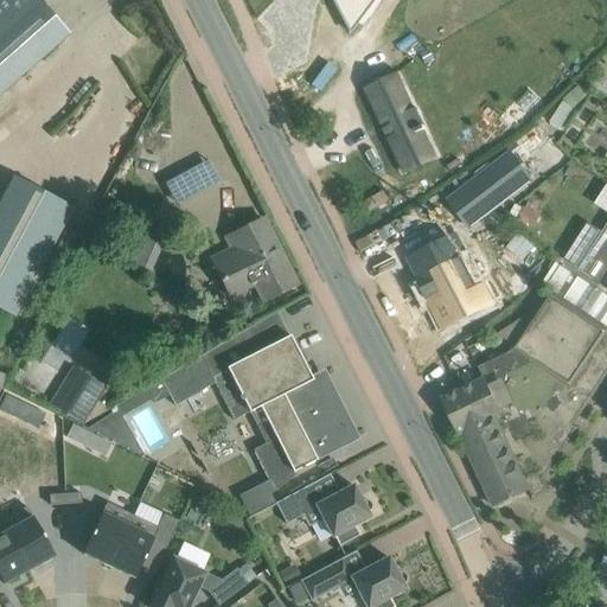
[(0,0),(0,94),(51,50),(69,34),(38,0),(0,0)]
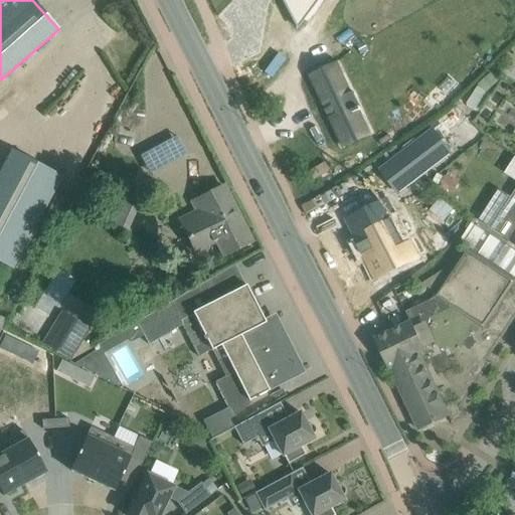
[(277,0),(295,32),(302,23),(301,23),(317,0),(277,0)]
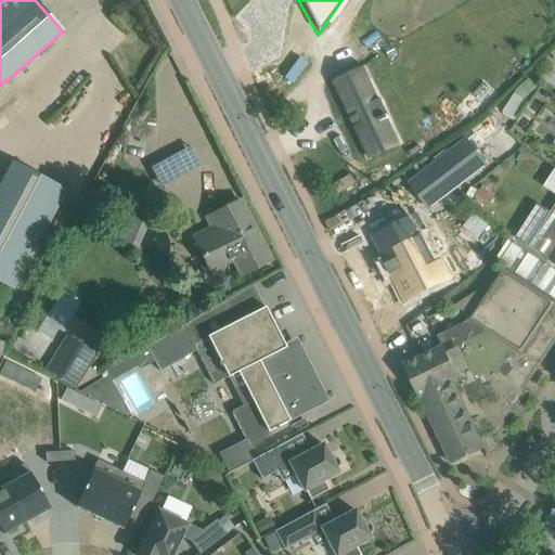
[(357,74),(336,82),(368,152),(377,147),(376,145),(386,141),(387,143),(397,139),(388,119),(390,118),(388,115),(389,115),(383,99),(379,100),(370,79),(361,84),(357,74)]
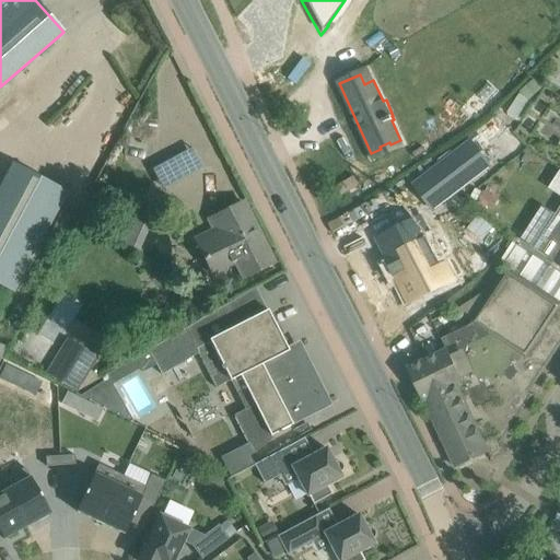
[(165,141),(141,128),(112,181),(135,195),(165,141)]
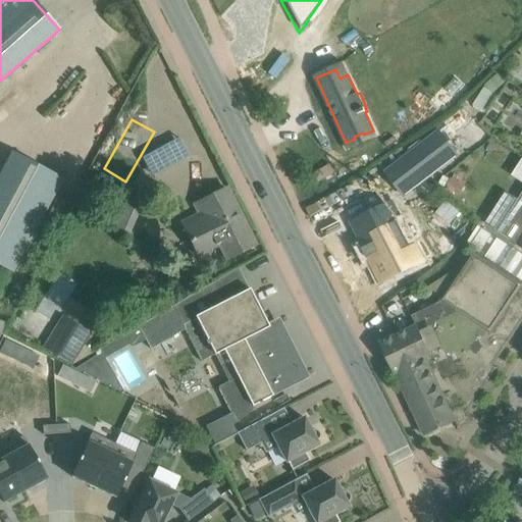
[(445,128),(406,157),(422,180),(462,151),(445,128)]
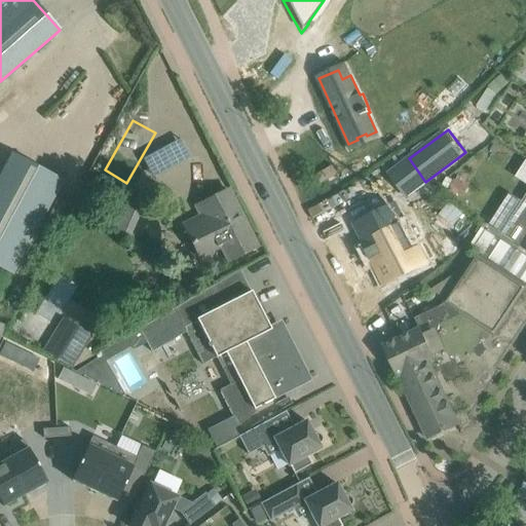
[(145,153),(154,175),(189,159),(180,139),(145,153)]
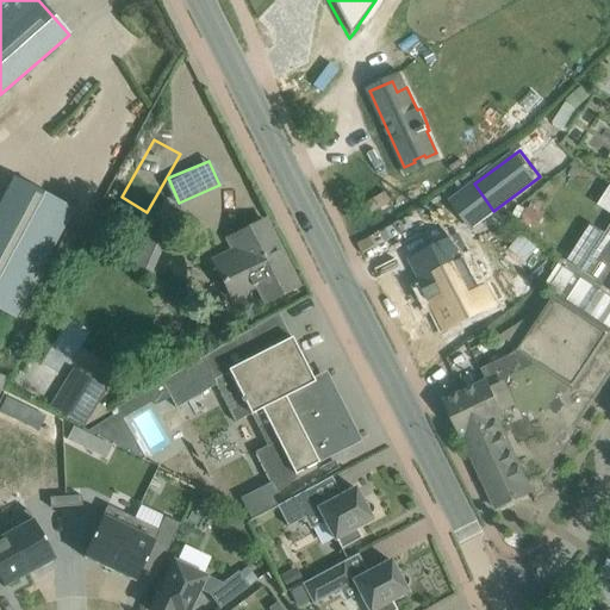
[(14,178),(0,203),(0,310),(14,318),(73,209),(14,178)]
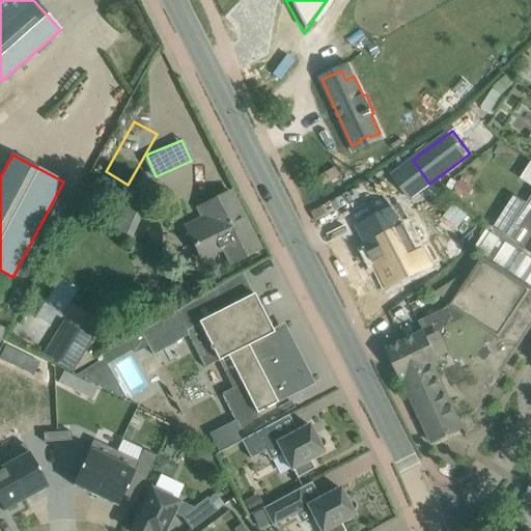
[(187,233),(201,262),(222,252),(228,266),(259,250),(230,192),(196,210),(203,224),(187,233)]
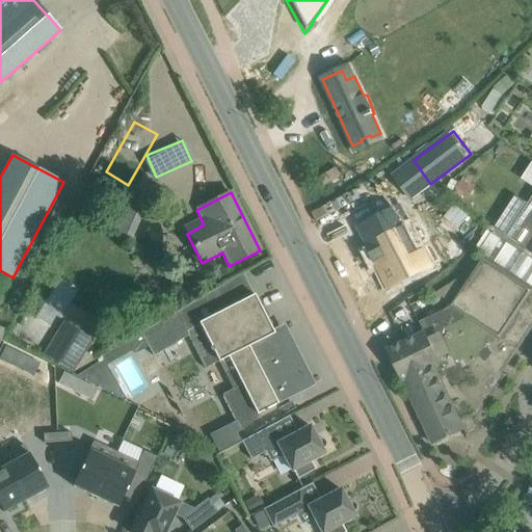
[(531,198),(508,236),(531,251),(531,198)]
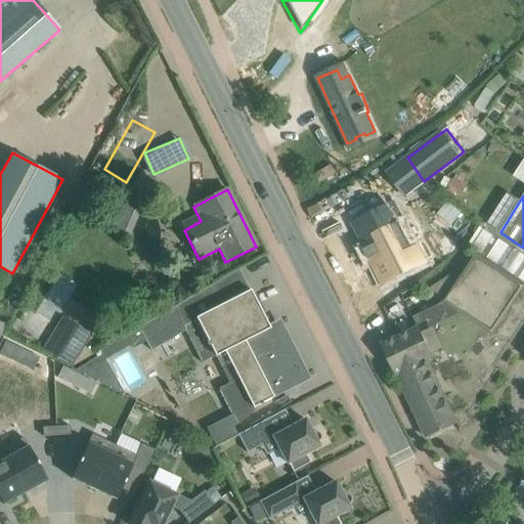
[(387,199),(354,216),(369,247),(384,274),(417,257),(387,199)]
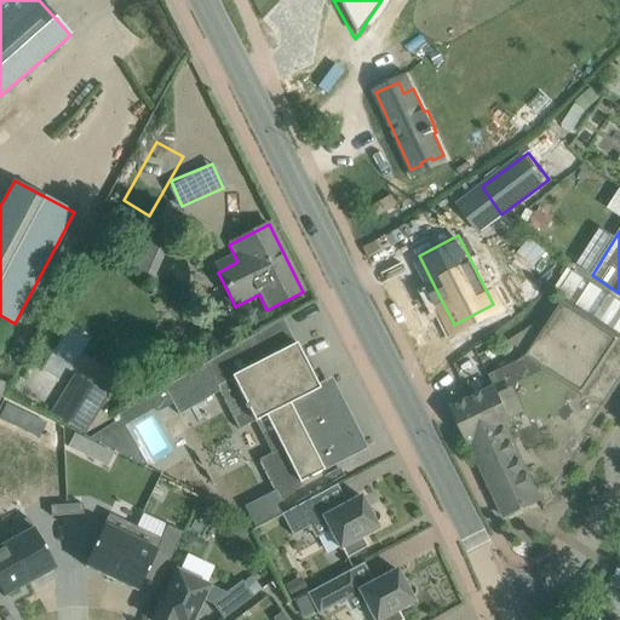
[(552,484),(619,382),(619,336),(563,297),(522,359),(489,374),(495,388),(455,406),(466,428),(464,429),(505,517),(543,500),(541,499),(556,493),(552,484)]
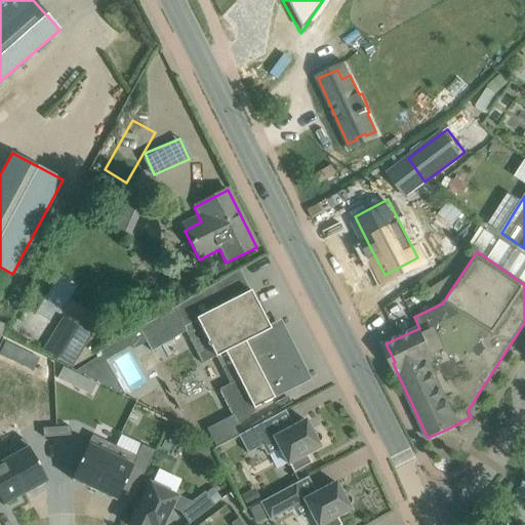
[(251,291),(183,326),(186,331),(202,364),(223,354),(236,381),(219,390),(233,415),(238,425),(238,426),(255,412),(254,409),(275,399),(274,397),(279,394),(279,395),(306,380),(277,324),(270,328),(251,291)]
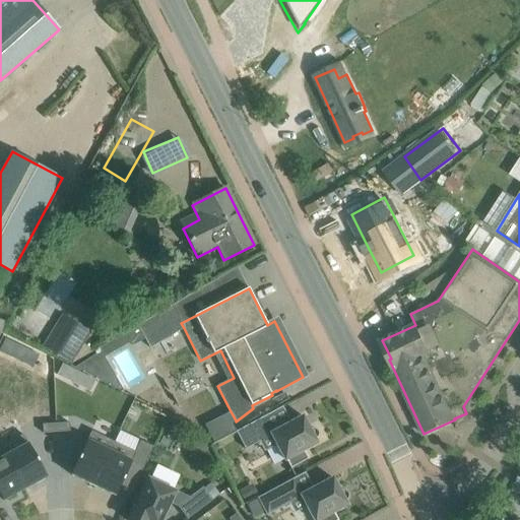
[(126,332),(133,345),(145,338),(150,347),(184,328),(181,323),(172,306),(136,326),(126,332)]
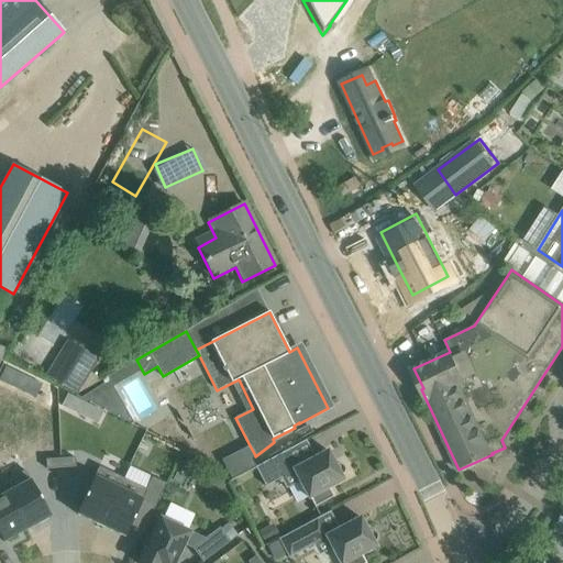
[(0,381),(10,386),(17,373),(6,367),(0,376),(0,381)]
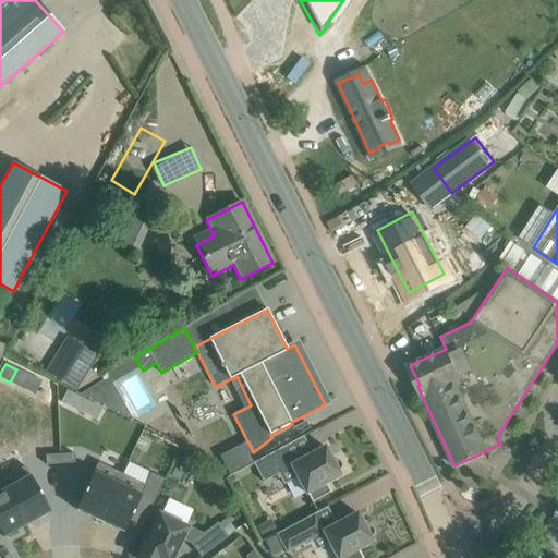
[(104,380),(81,395),(130,419),(132,417),(112,384),(107,373),(101,376),(104,380)]
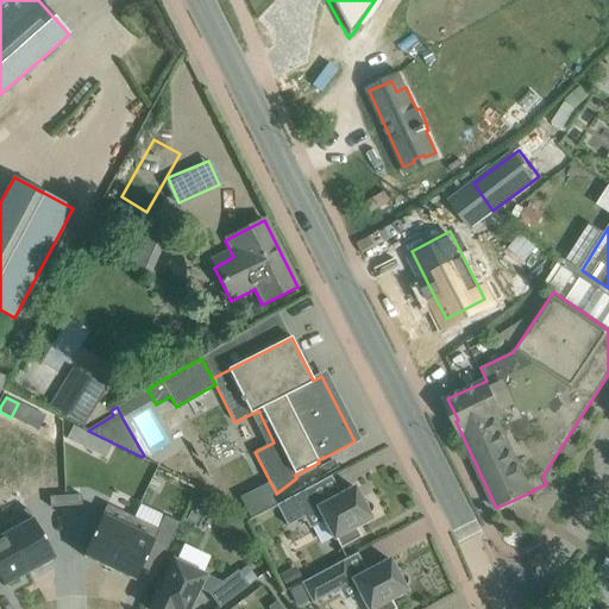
[(80,445),(86,433),(74,427),(67,439),(80,445)]
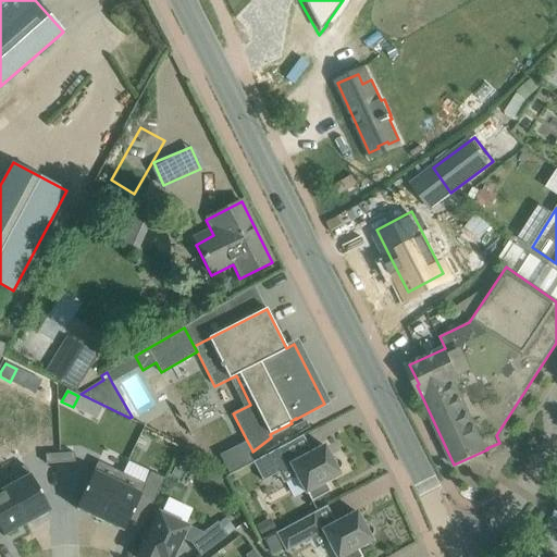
[(282,447),(254,462),(263,481),(277,473),(289,467),(295,478),(305,495),(307,494),(311,502),(331,492),(325,483),(339,475),(337,471),(341,468),(342,463),(339,460),(335,458),(332,459),(324,446),(304,457),(301,453),(288,459),(283,448),(304,437),(302,435),(282,447)]
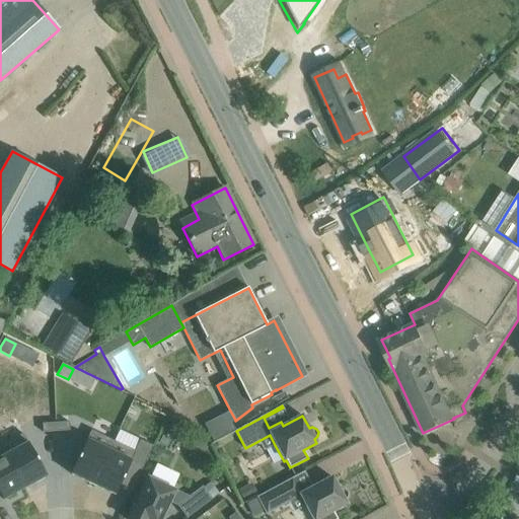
[(230,411),(205,424),(214,442),(235,430),(231,423),(235,420),(230,411)]
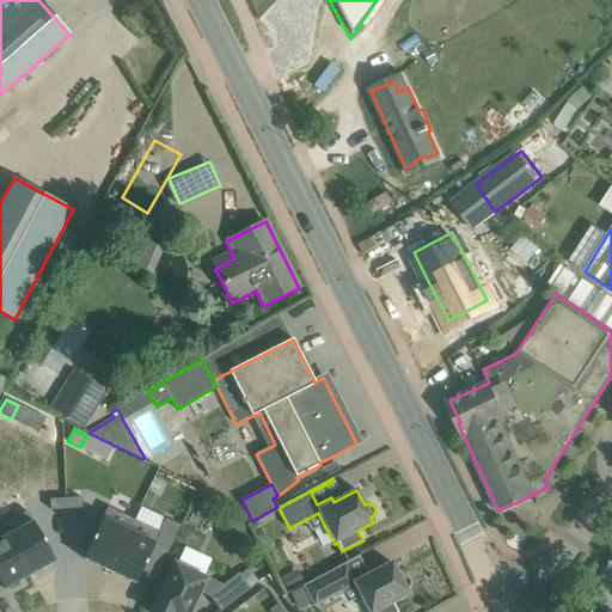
[(81,497),(66,499),(67,508),(83,508),(81,497)]
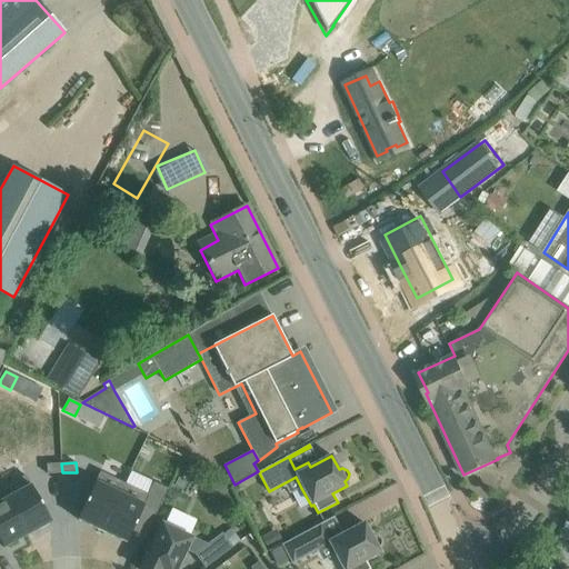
[(61,463),(47,463),(47,473),(62,472),(61,463)]
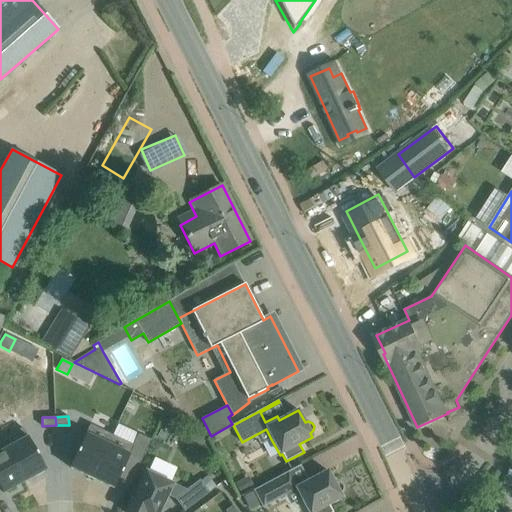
[(90,424),(70,467),(92,478),(113,435),(90,424)]
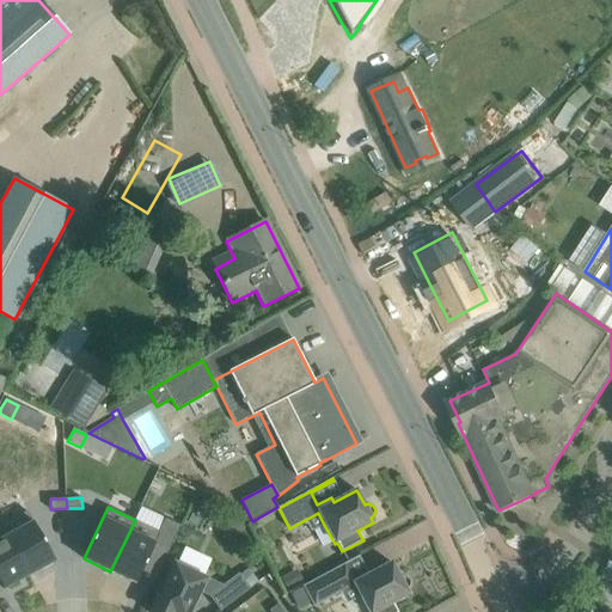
[(28,510),(1,525),(30,575),(55,561),(28,510)]
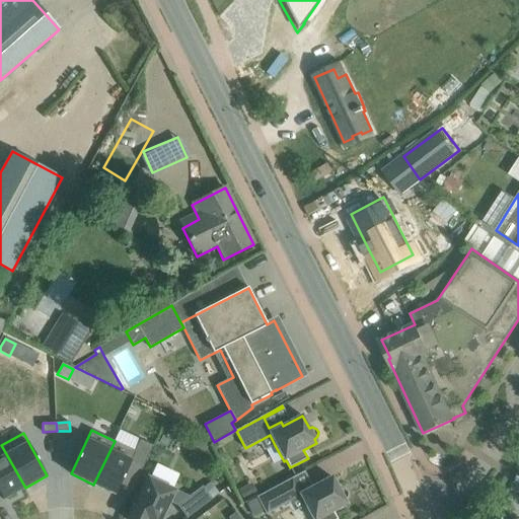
[(115,441),(93,485),(116,495),(121,485),(131,462),(142,467),(153,446),(151,445),(141,440),(136,451),(115,441)]
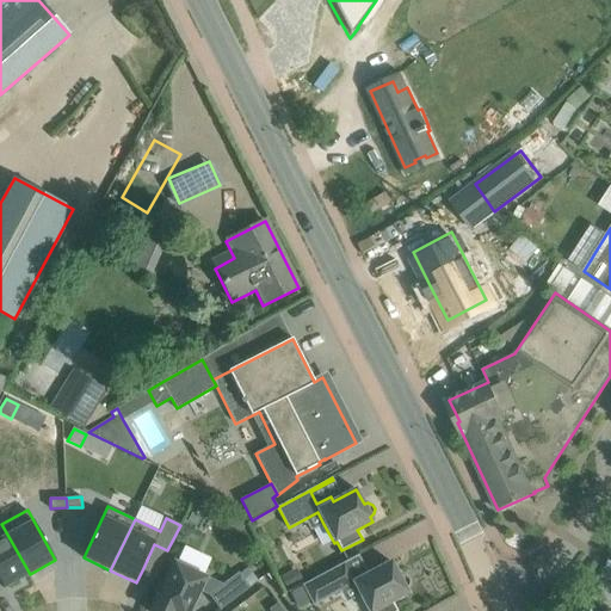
[(1,524),(0,524),(0,580),(4,588),(30,574),(1,524)]
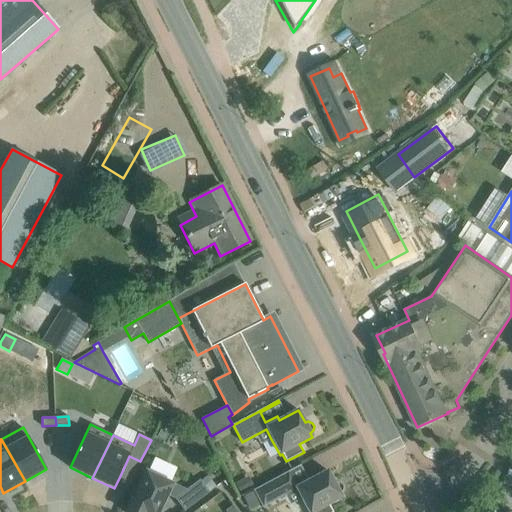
[(300,465),(253,490),(263,507),(296,490),(307,511),(333,511),(329,504),(342,497),(340,494),(343,491),(343,487),(341,484),(338,482),(334,483),(328,470),(309,481),(307,477),(295,483),(289,473),(301,466),(300,465)]
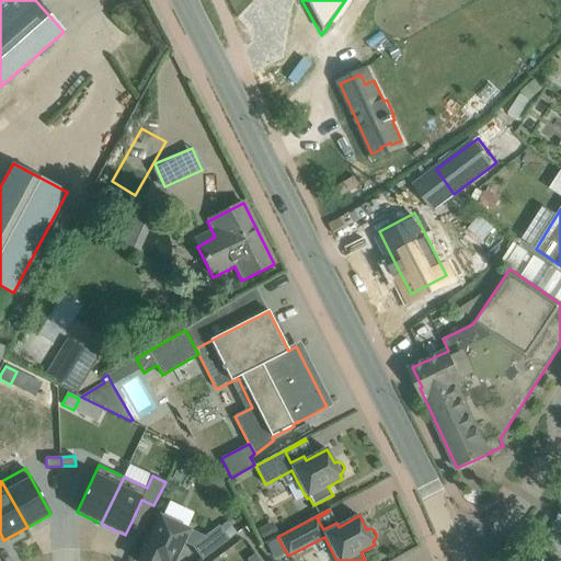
[(174,560),(184,542),(193,547),(203,560),(229,539),(219,526),(205,537),(161,515),(150,536),(147,534),(140,546),(145,548),(138,560),(174,560)]
